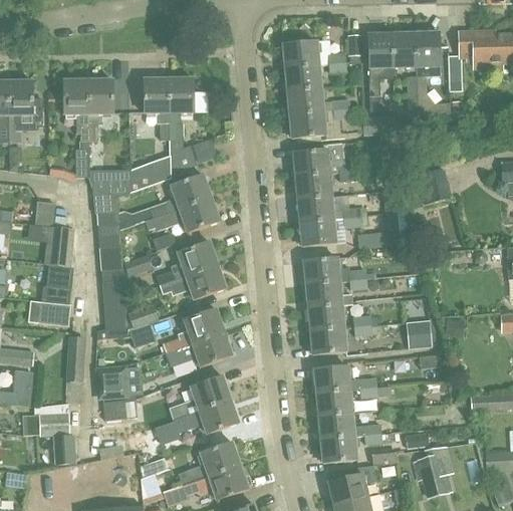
[(459,31),(460,56),(467,56),(467,61),(474,61),(474,68),(492,67),(492,63),(512,61),(512,33),(486,35),(486,30),(459,31)]
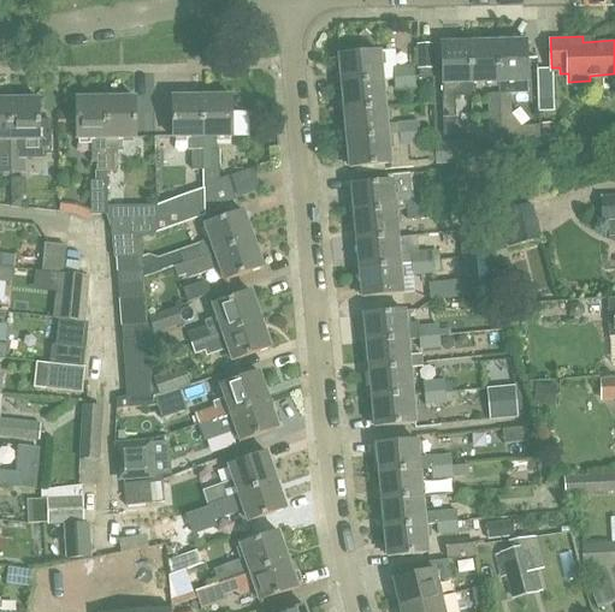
[(498,39),(471,40),(472,81),(500,79),(498,39)]
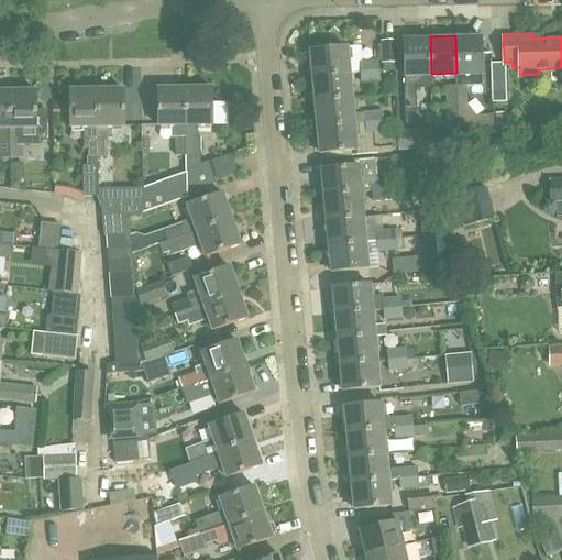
[(455,35),(456,73),(482,73),(482,35),(455,35)]
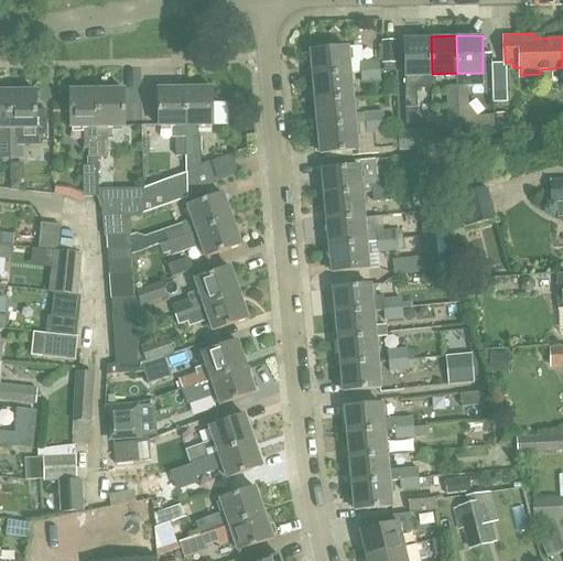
[(432,74),(431,36),(405,38),(407,74),(432,74)]
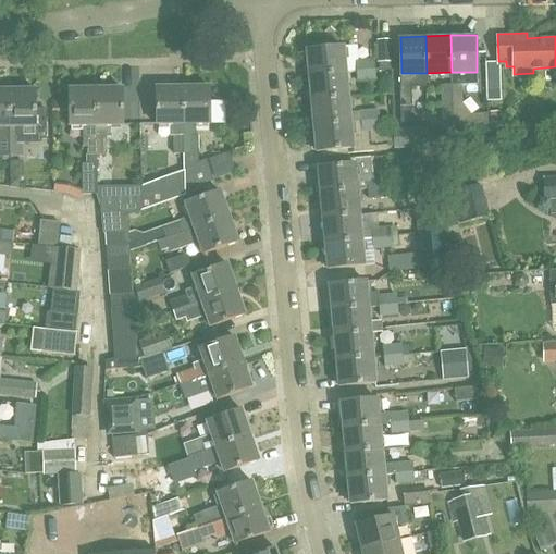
[(377,61),(390,60),(388,37),(377,38),(377,61)]
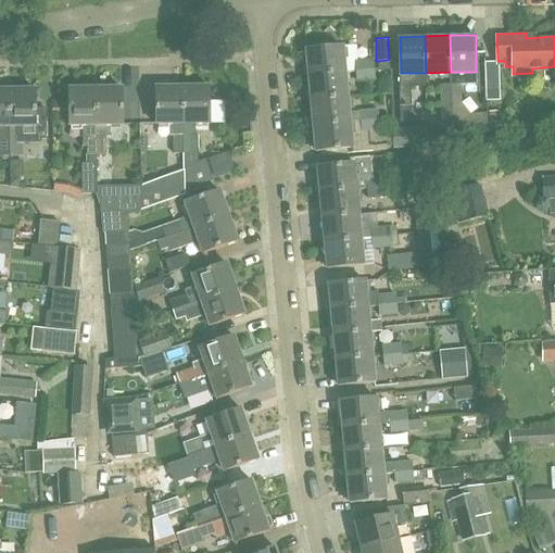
[(354,68),(374,66),(373,57),(353,59),(343,60),(341,44),(305,47),(307,73),(344,70),(354,68)]
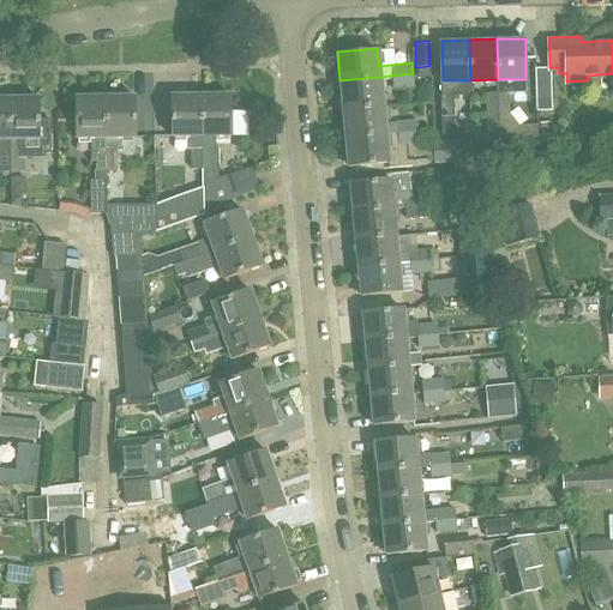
[(552,107),(550,67),(534,66),(535,108),(552,107)]
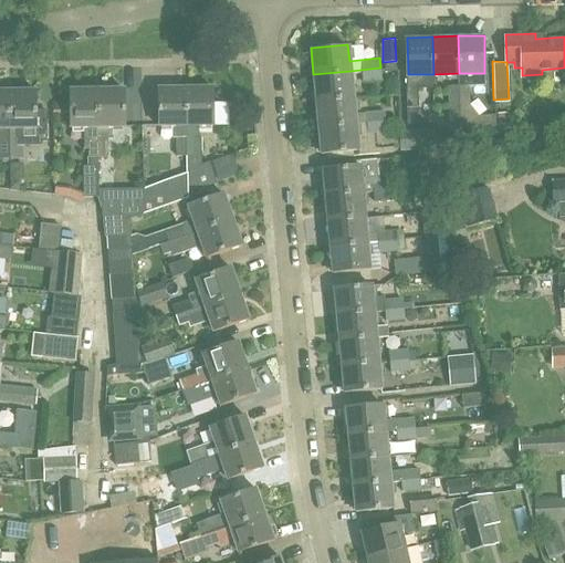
[(382,79),(380,68),(361,70),(362,80),(382,79)]
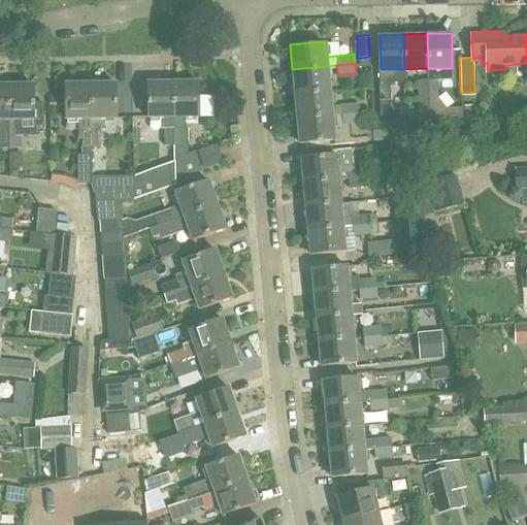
[(329,90),(327,66),(292,69),(294,93),(329,90)]
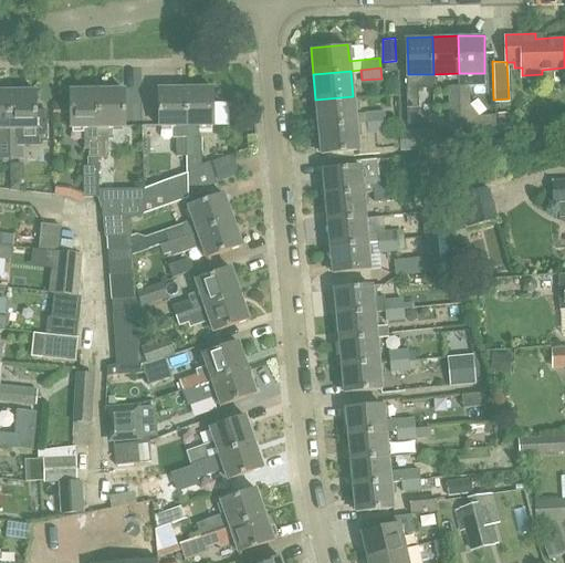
[(458,84),(459,104),(469,104),(468,83),(458,84)]
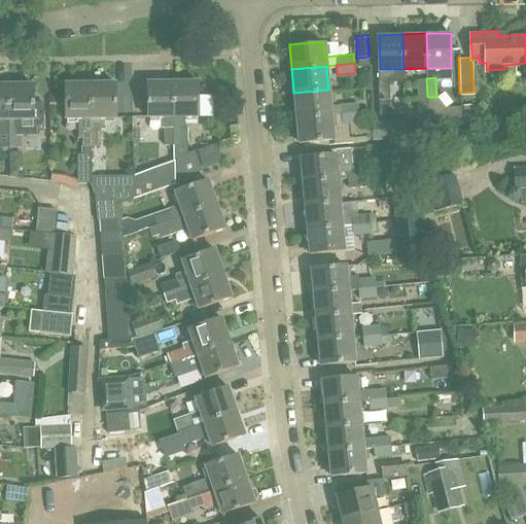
[(388,98),(388,78),(377,79),(378,98),(388,98)]
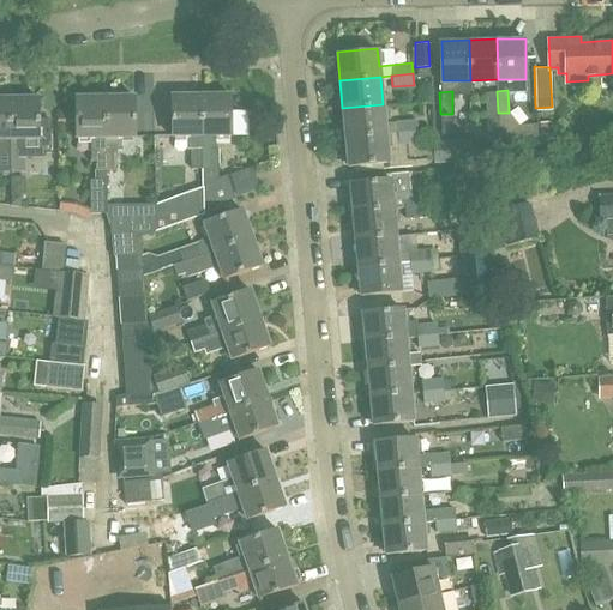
[(498,113),(497,91),(485,91),(486,113),(498,113)]
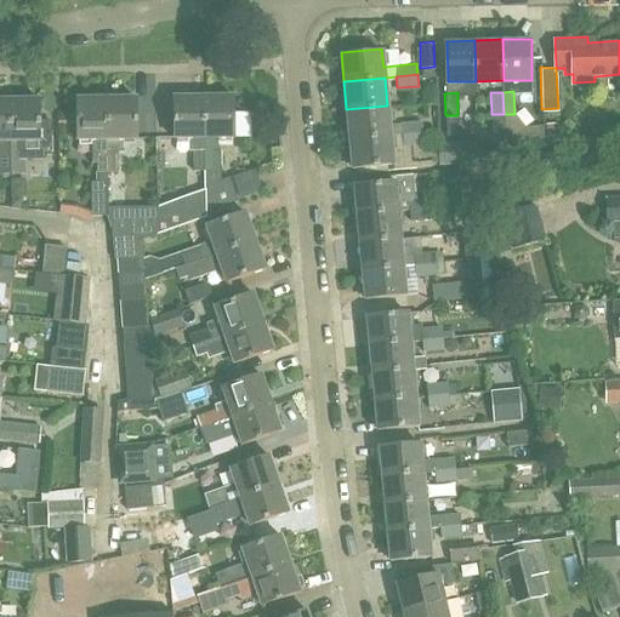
[(203,95),(205,167),(215,167),(215,148),(216,148),(216,136),(234,135),(233,93),(203,95)]
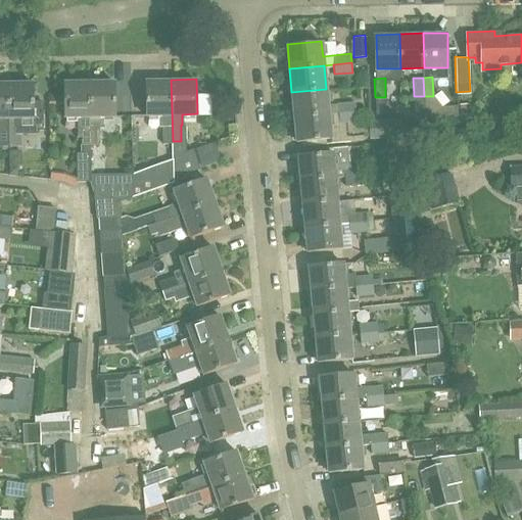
[(173,141),(171,80),(146,80),(146,114),(160,114),(160,125),(163,125),(163,141),(173,141)]
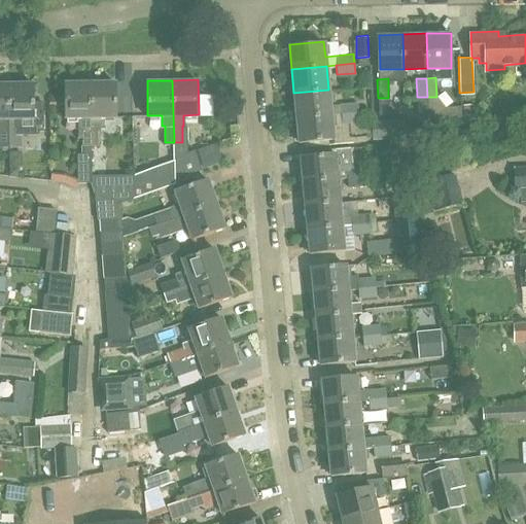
[(8,128),(7,82),(0,81),(0,128),(0,145),(8,145),(8,128)]
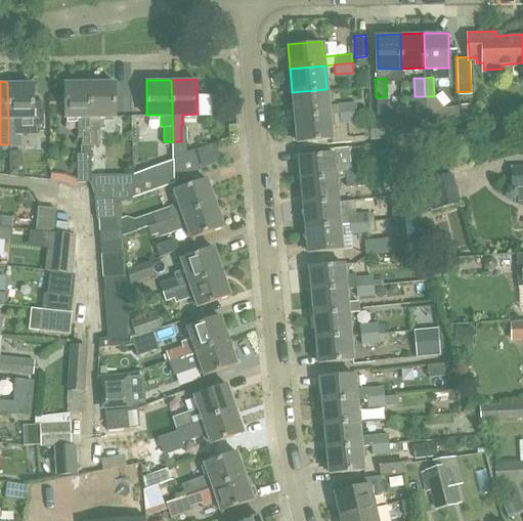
[(91,143),(90,81),(64,81),(64,116),(78,116),(78,135),(82,135),(82,143),(91,143)]
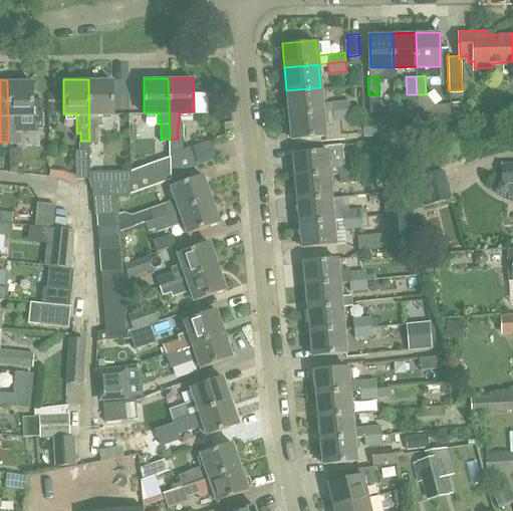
[(88,79),(89,141),(98,140),(98,123),(100,123),(100,113),(112,112),(112,79),(88,79)]
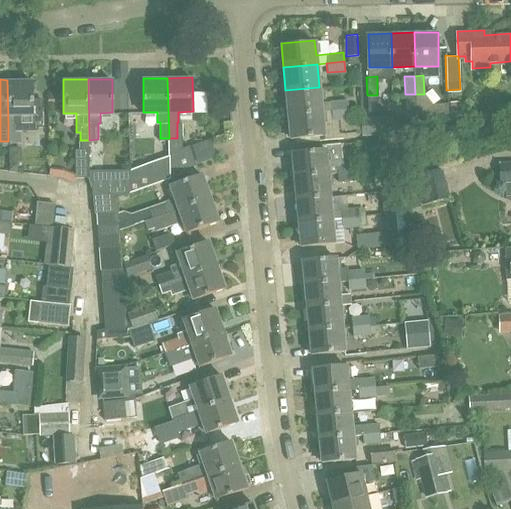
[(32,80),(7,80),(8,124),(8,141),(17,141),(17,126),(42,126),(42,98),(33,98),(32,80)]
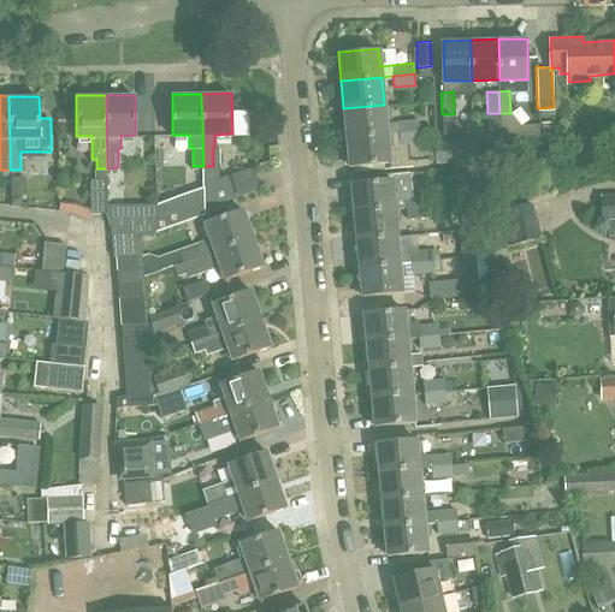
[(386,134),(384,105),(343,108),(346,137),(386,134)]
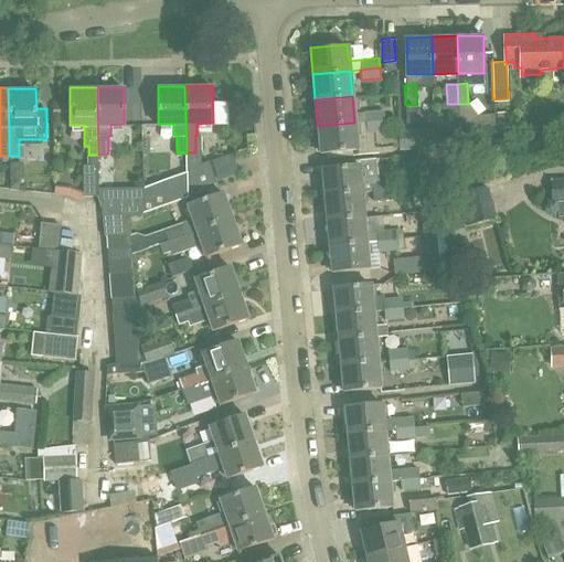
[(364,122),(384,119),(383,108),(363,110),(364,122)]
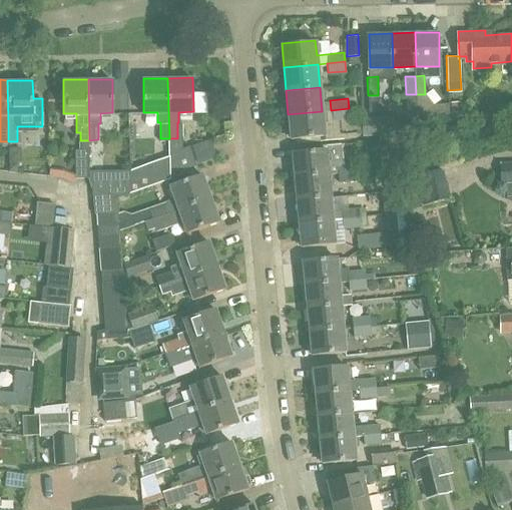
[(451,110),(461,110),(460,100),(450,100),(451,110)]
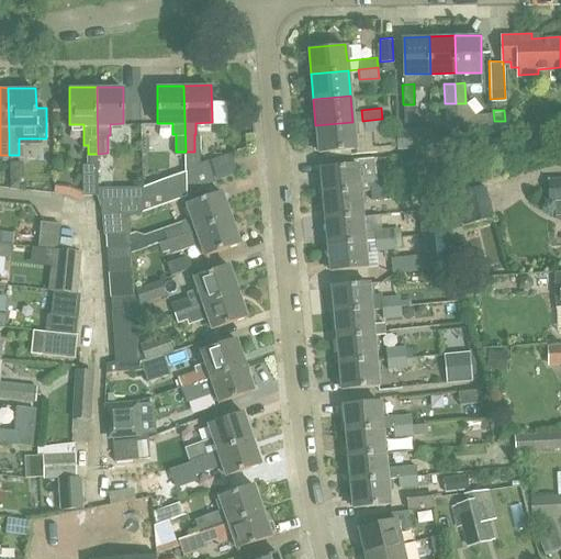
[(382,119),(362,121),(363,131),(383,129),(382,119)]
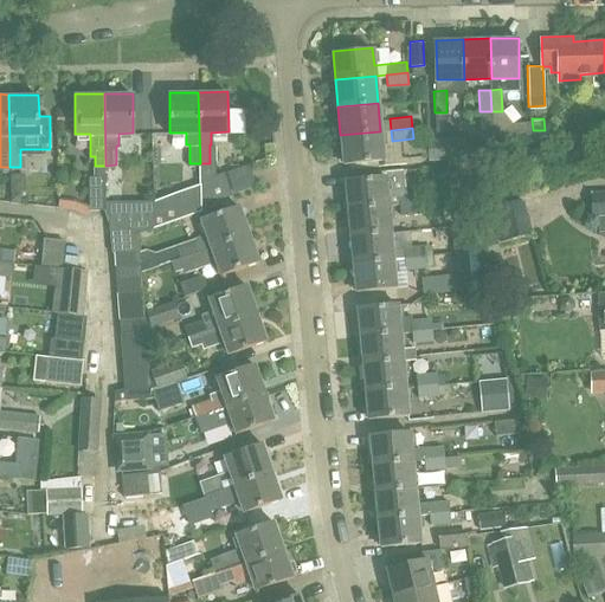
[(383,159),(380,131),(340,135),(342,162),(383,159)]
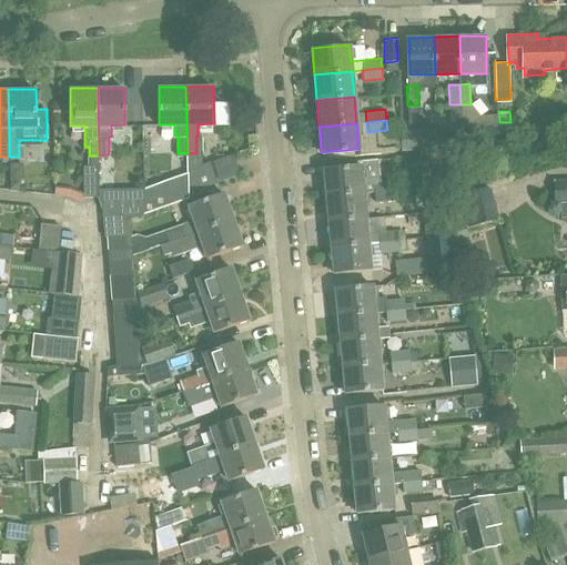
[(401,149),(434,148),(433,127),(400,129),(401,149)]
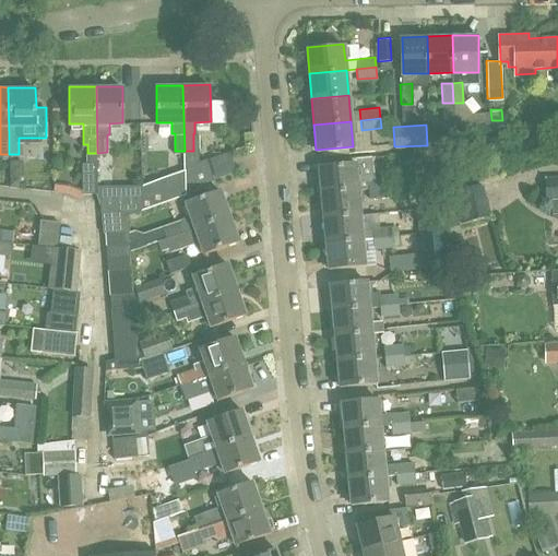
[(420,179),(418,166),(420,166),(419,151),(396,153),(399,169),(408,167),(410,180),(420,179)]
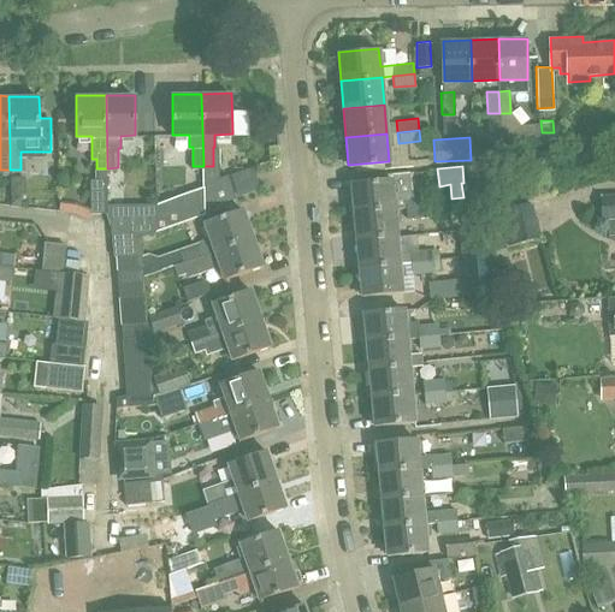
[(202,189),(203,189),(206,189),(211,206),(235,196),(228,173),(202,182),(202,185),(202,189)]
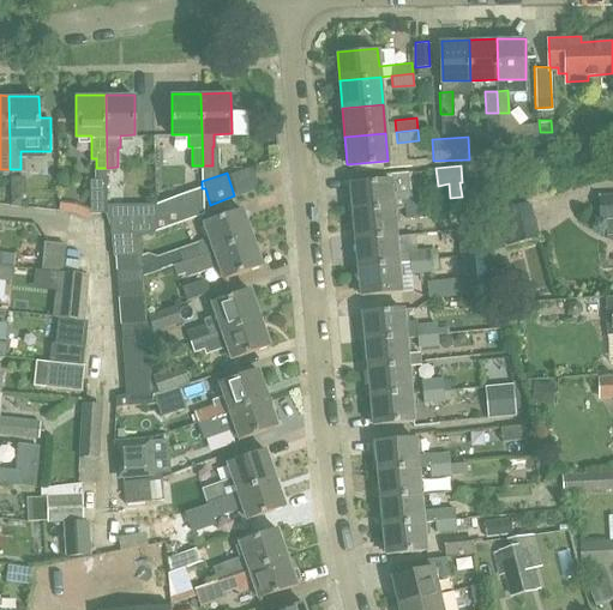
[(91,210),(90,211),(108,210),(107,176),(90,177),(91,210)]
